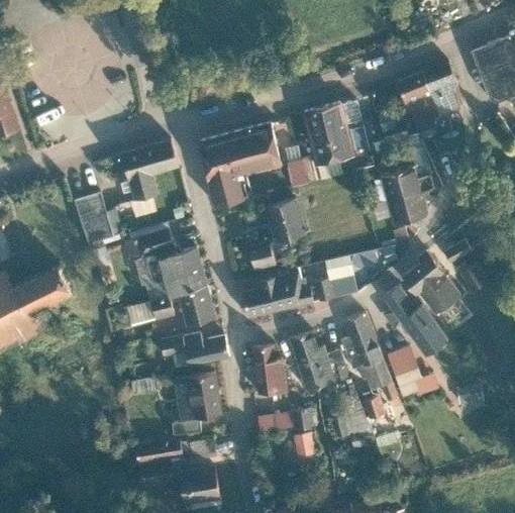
[(499,38),(470,50),(477,71),(489,100),(495,103),(508,99),(513,111),(514,110),(514,50),(509,35),(499,38)]
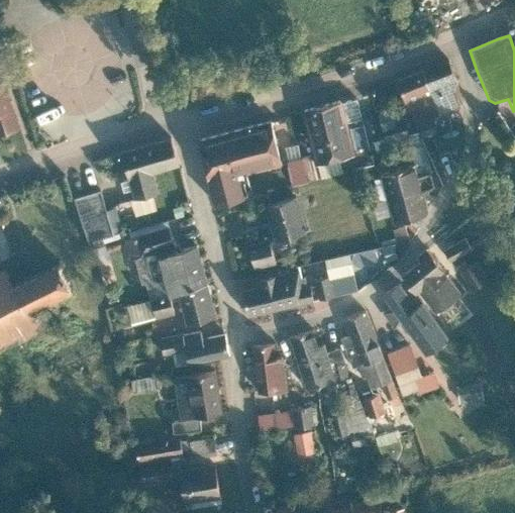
[(447,62),(421,72),(438,114),(458,108),(457,104),(459,103),(454,80),(447,62)]
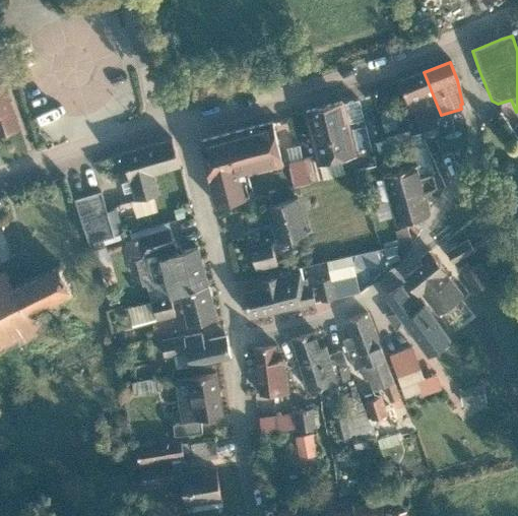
[(424,72),(398,83),(410,113),(424,108),(426,114),(421,117),(424,122),(441,115),(424,72)]
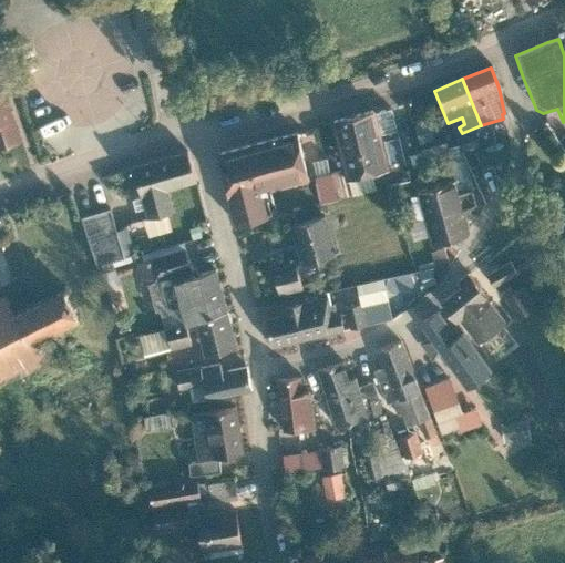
[(6,88),(0,89),(0,146),(23,140),(6,88)]
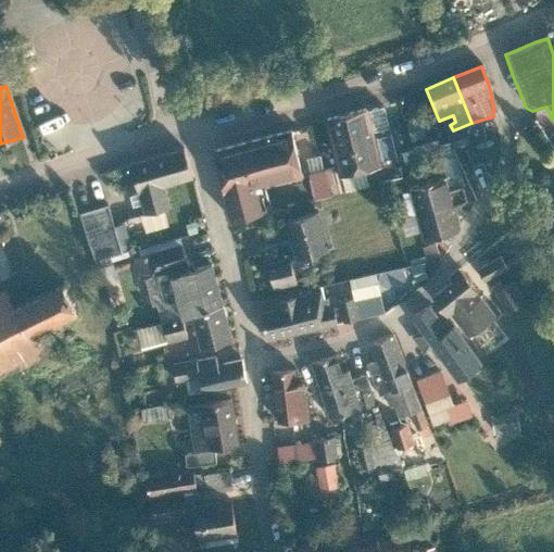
[(366,105),(326,116),(342,177),(382,167),(366,105)]
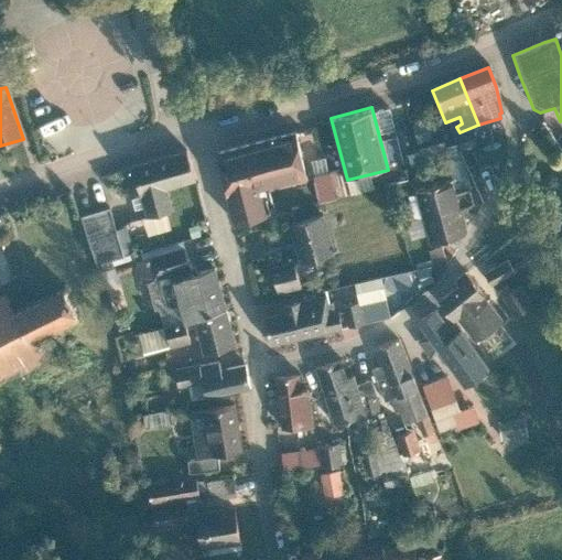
[(295,133),(218,155),(237,223),(270,213),(265,194),(309,182),(295,133)]
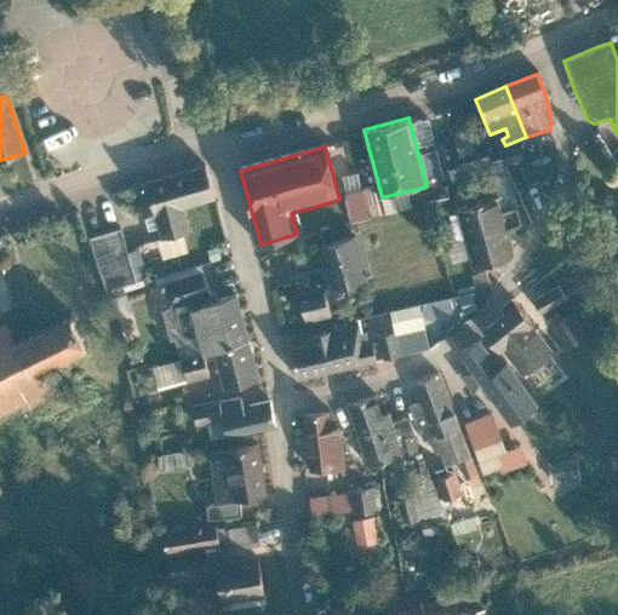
[(491,155),(463,160),(465,174),(493,171),(491,155)]
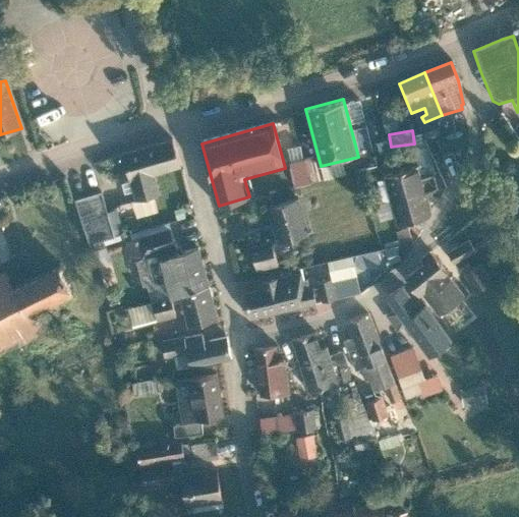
[(178,165),(170,137),(118,153),(133,202),(158,193),(152,173),(178,165)]
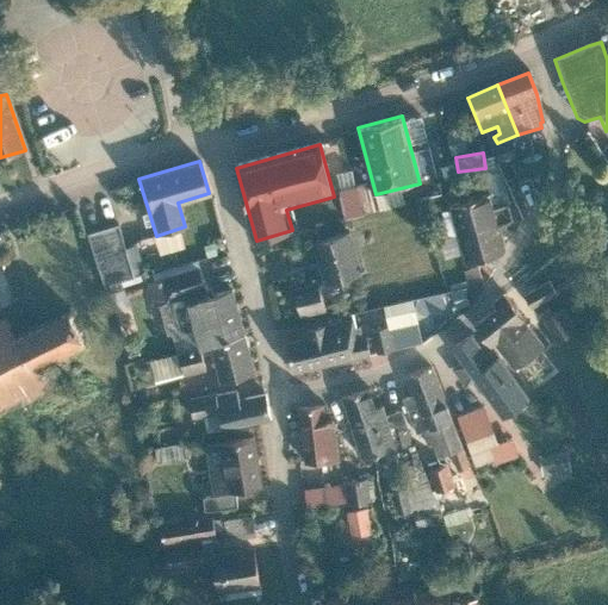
[(483,197),(450,205),(466,263),(498,254),(483,197)]
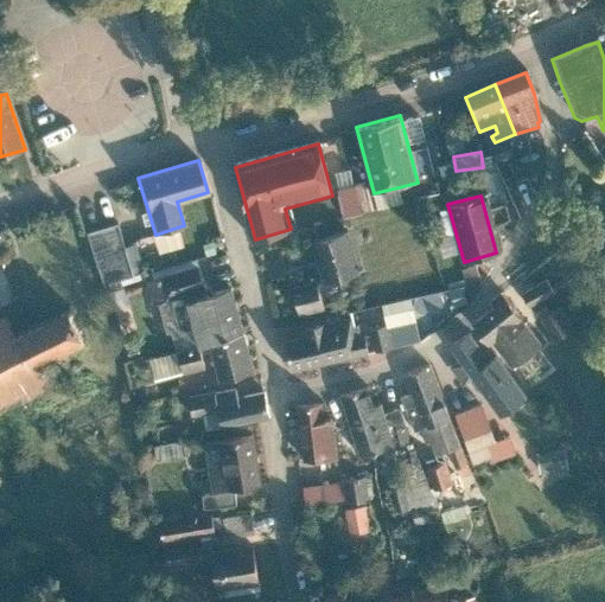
[(120,221),(89,232),(108,283),(138,271),(120,221)]
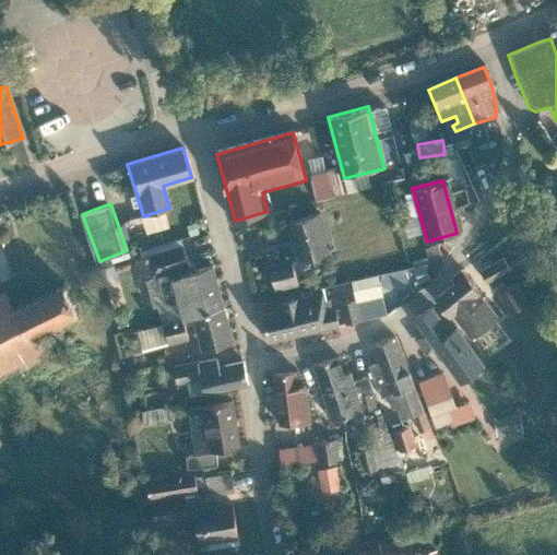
[(297,258),(268,267),(275,292),(297,285),(293,269),(306,264),(304,258),(330,250),(319,214),(286,223),(297,258)]
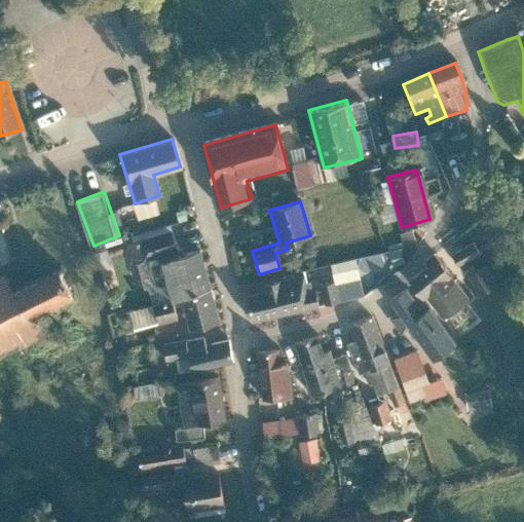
[(171,231),(126,245),(132,265),(148,260),(177,252),(176,251),(171,231)]
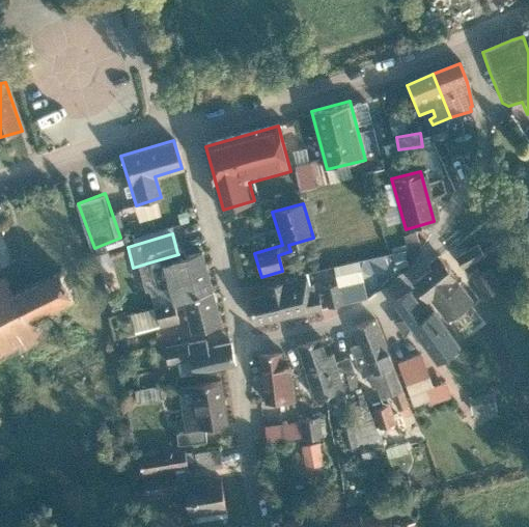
[(476,240),(454,250),(464,269),(485,258),(476,240)]
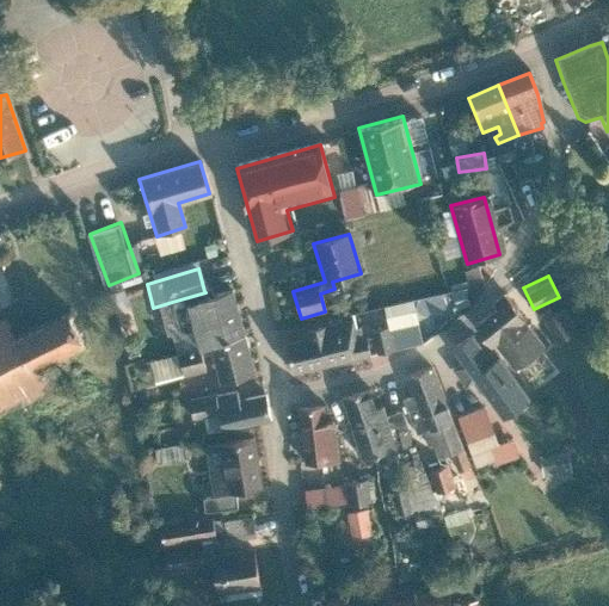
[(449,309),(471,304),(467,288),(444,292),(449,309)]
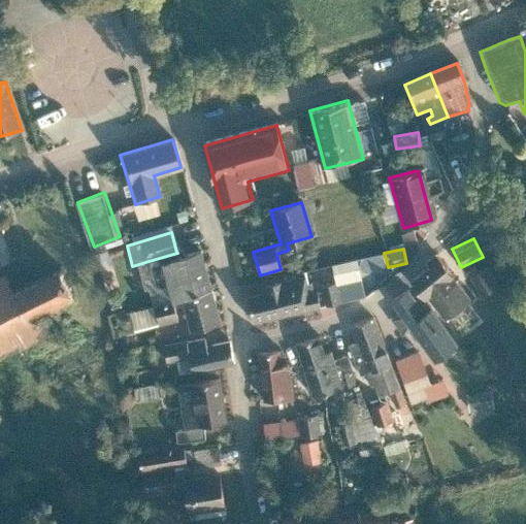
[(177,253),(149,261),(156,288),(167,285),(172,300),(209,290),(199,252),(183,256),(182,251),(176,252),(177,253)]
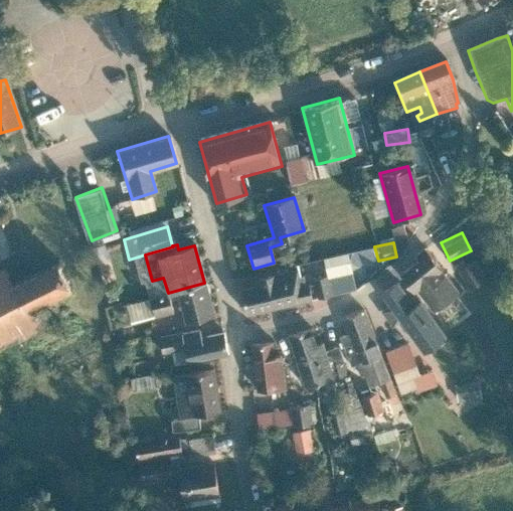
[(417,261),(399,276),(412,293),(415,290),(439,271),(440,270),(423,248),(414,257),(417,261)]
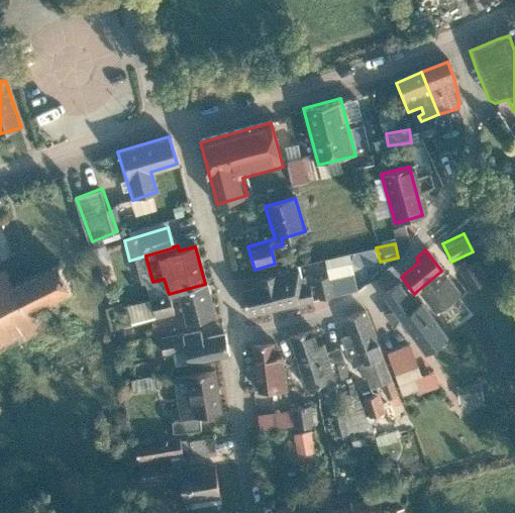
[(312,280),(316,301),(355,292),(347,257),(325,262),(328,277),(312,280)]
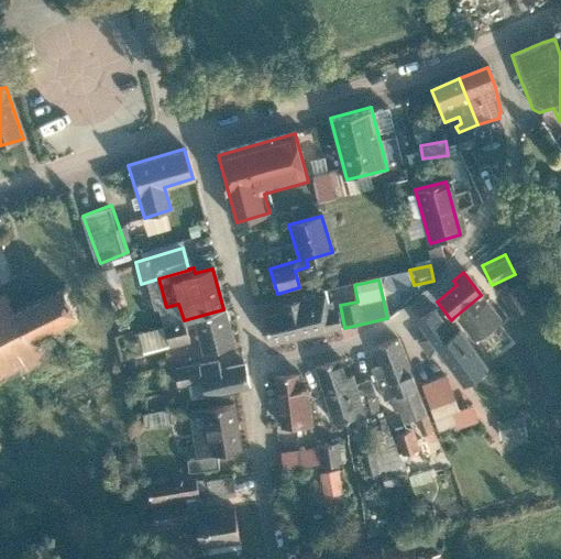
[(4,292),(0,294),(0,382),(48,354),(40,338),(77,317),(56,282),(12,306),(4,292)]
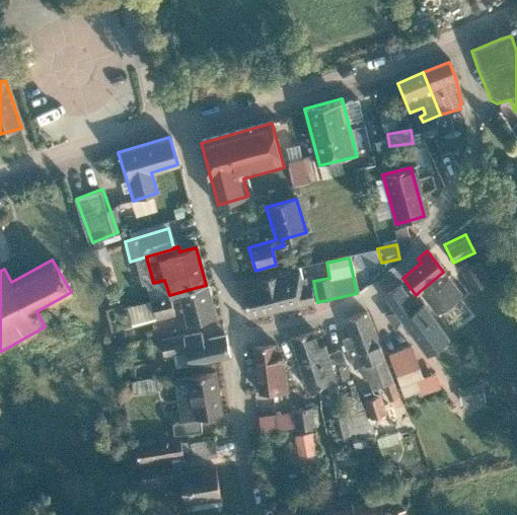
[(482,261),(463,272),(474,291),(494,281),(482,261)]
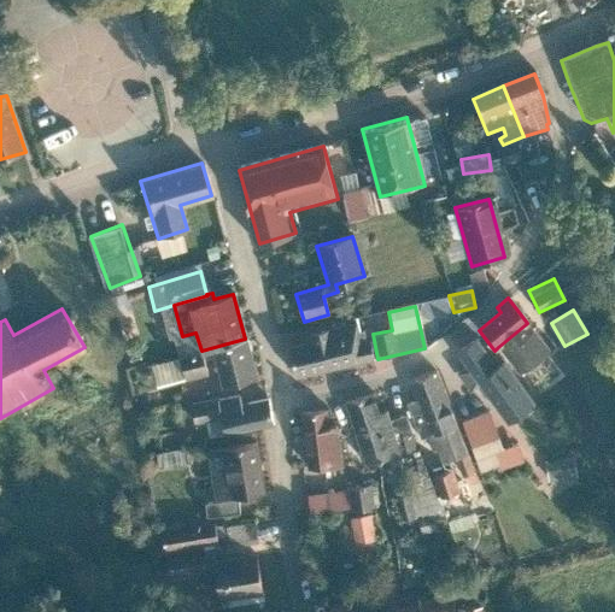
[(324,327),(334,370),(372,362),(362,318),(324,327)]
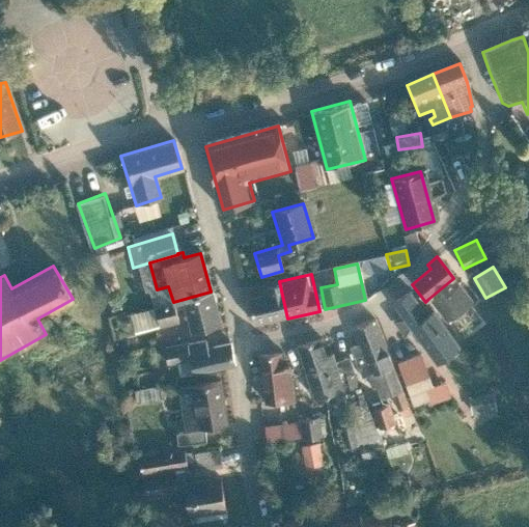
[(452,279),(428,299),(447,322),(472,302),(452,279)]
